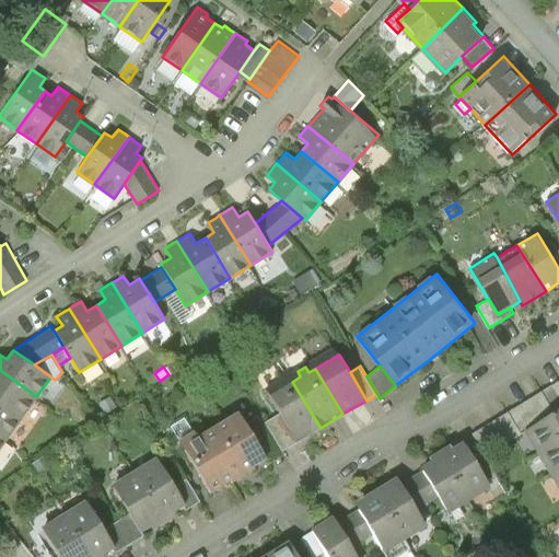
[(0,404),(20,419),(36,396),(0,370),(0,404)]
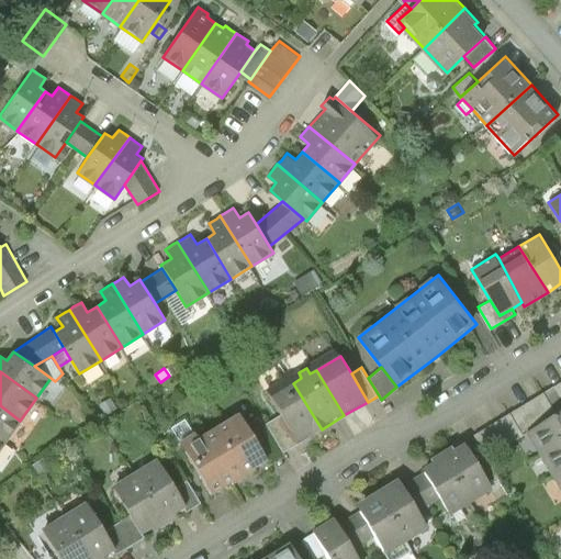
[(487,455),(526,432),(560,411),(560,380),(475,433),(485,451),(487,455)]
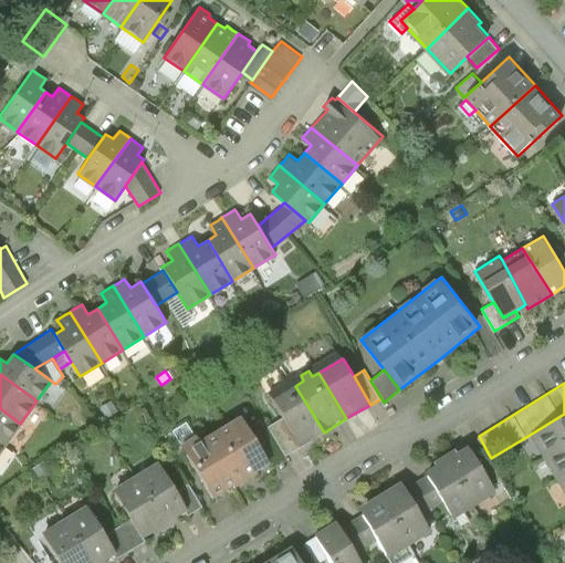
[(301,446),(324,433),(295,386),(272,399),(283,417),(301,446)]
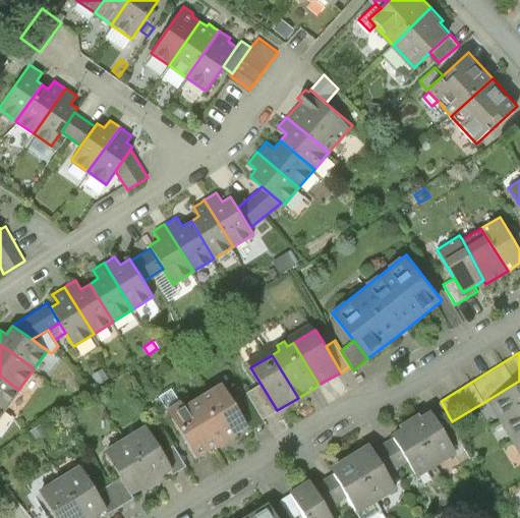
[(104,367),(93,375),(98,384),(109,377),(104,367)]
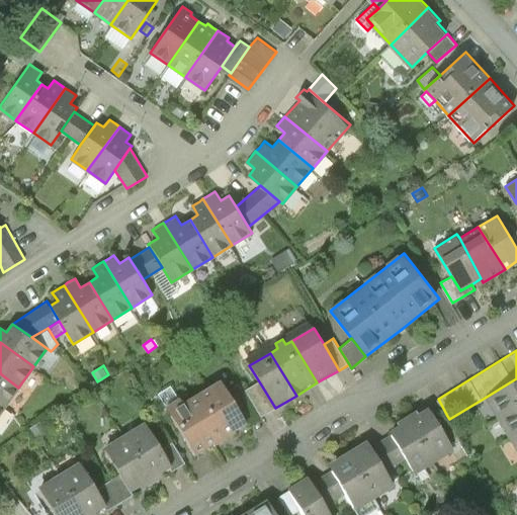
[(0,402),(5,406),(18,388),(0,373),(0,402)]
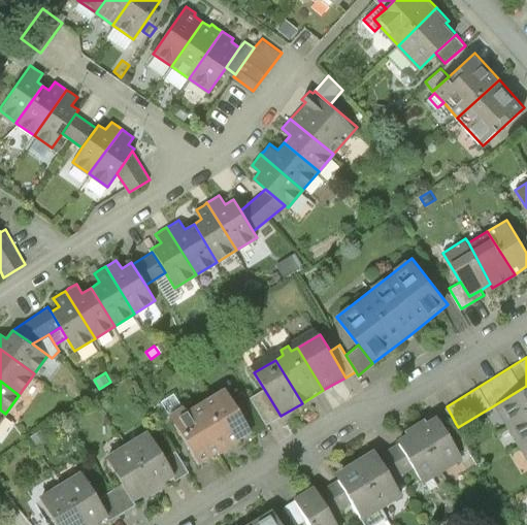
[(526,386),(494,405),(506,425),(526,413),(526,386)]
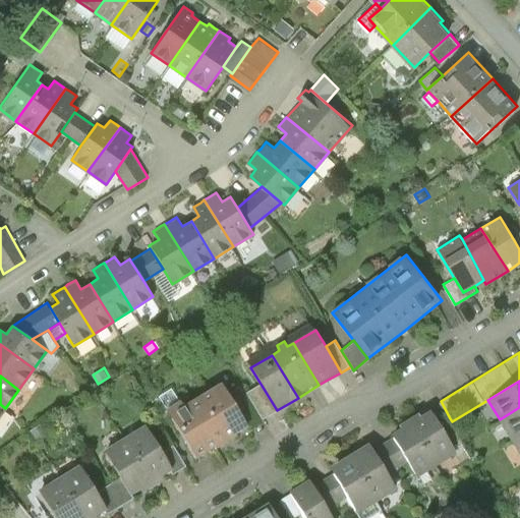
[(192,401),(219,445),(248,426),(233,400),(222,383),(192,401)]
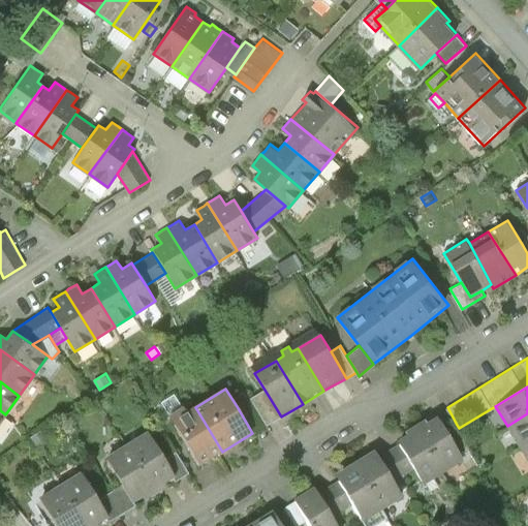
[(267,425),(281,416),(265,390),(250,398),(267,425)]
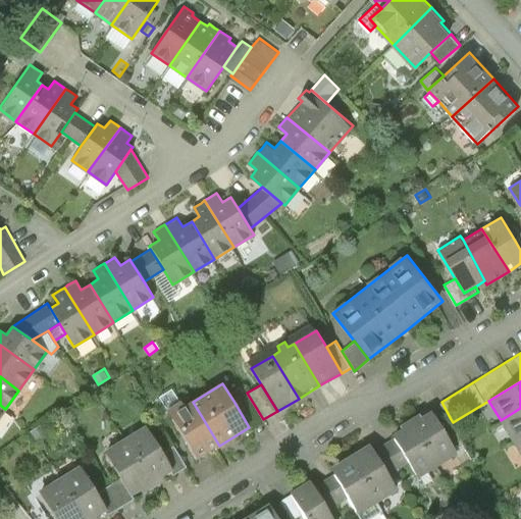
[(159,399),(165,410),(179,402),(173,391),(159,399)]
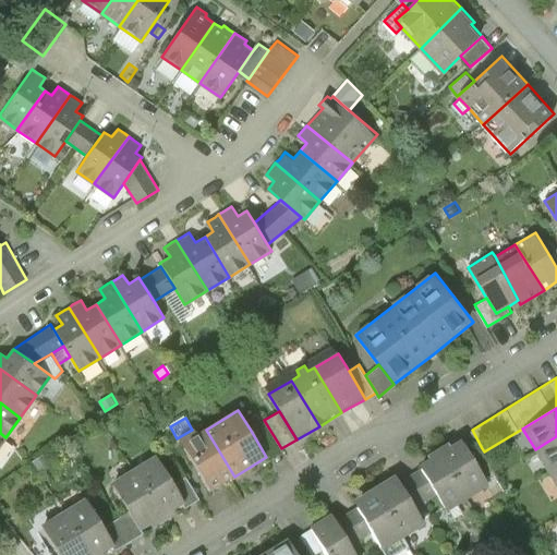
[(264,420),(250,429),(266,457),(269,460),(283,451),(281,448),(264,420)]
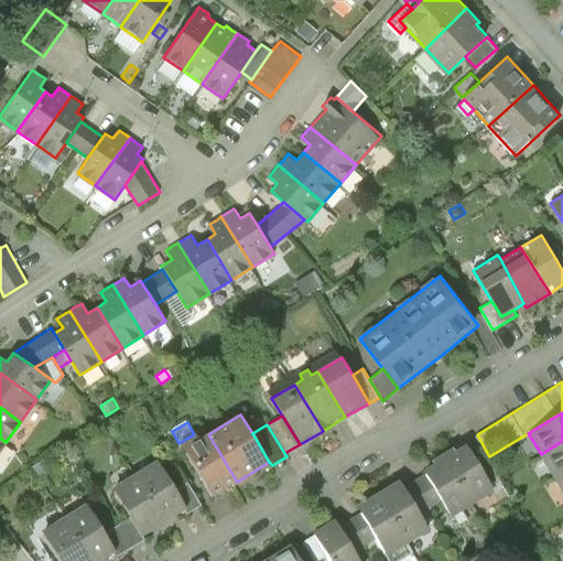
[(212,497),(237,482),(208,434),(198,441),(194,434),(179,443),(212,497)]
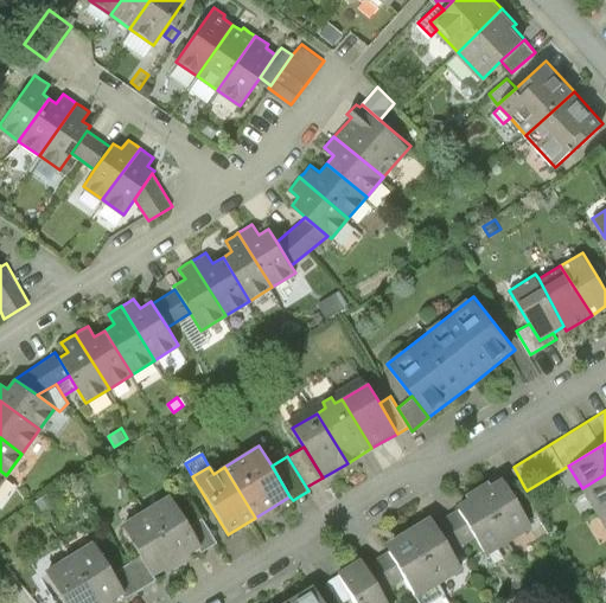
[(605,474),(582,488),(597,512),(605,506),(605,474)]
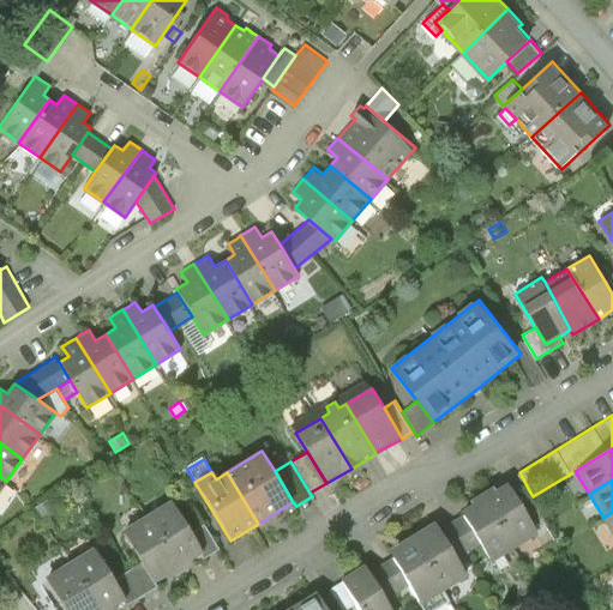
[(481,493),(514,547),(538,532),(532,523),(518,499),(509,483),(497,490),(494,485),(481,493)]
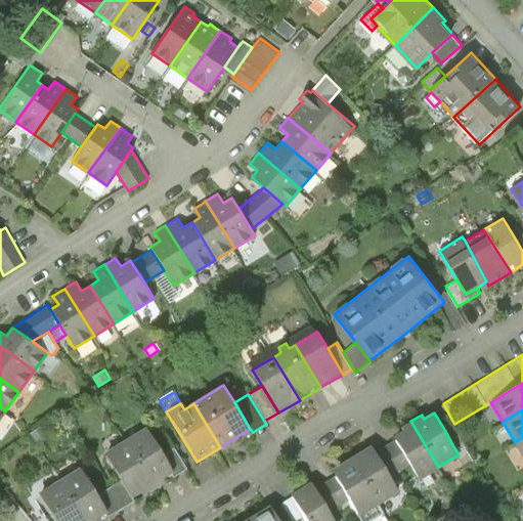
[(438,467),(410,421),(402,426),(404,430),(394,436),(397,440),(411,465),(420,478),(438,467)]
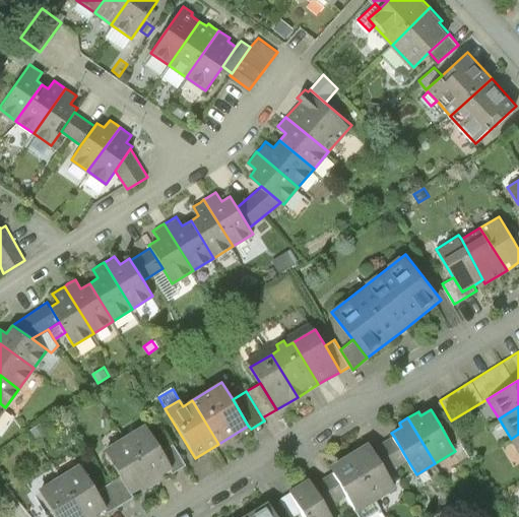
[(449,417),(439,423),(450,443),(460,437),(451,421),(449,417)]
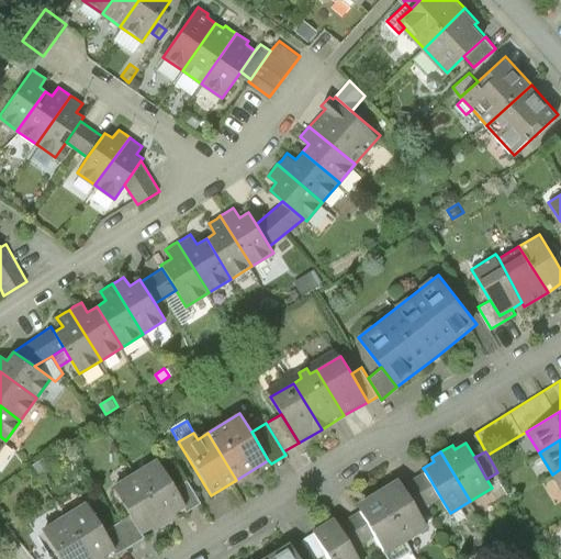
[(45,457),(32,465),(41,478),(53,470),(45,457)]
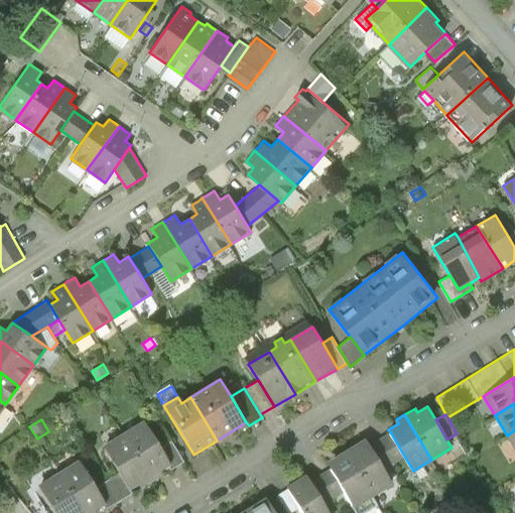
[(161,447),(144,420),(123,433),(151,482),(163,475),(160,471),(171,464),(161,447)]
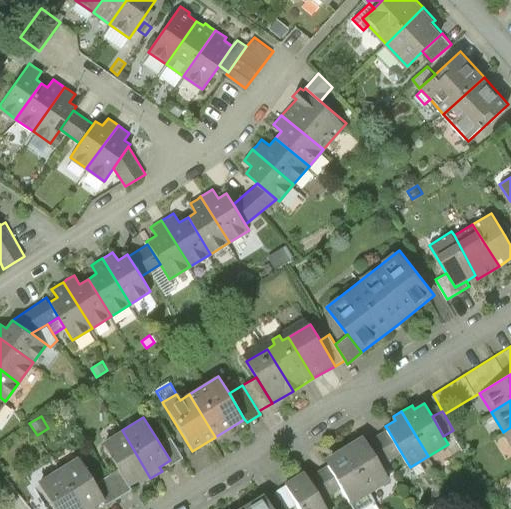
[(150,478),(122,430),(101,443),(117,469),(128,487),(138,481),(141,484),(150,478)]
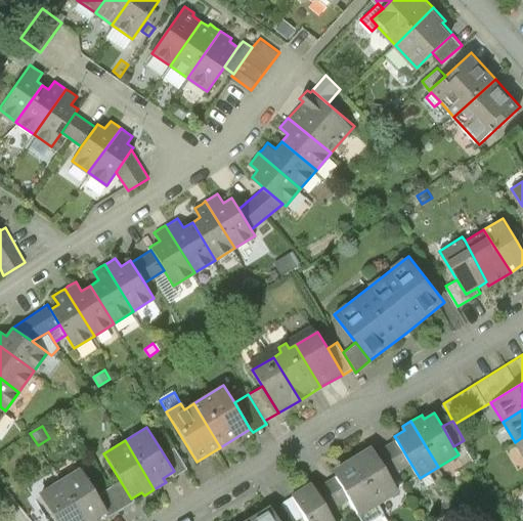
[(377,452),(391,477),(411,465),(397,440),(377,452)]
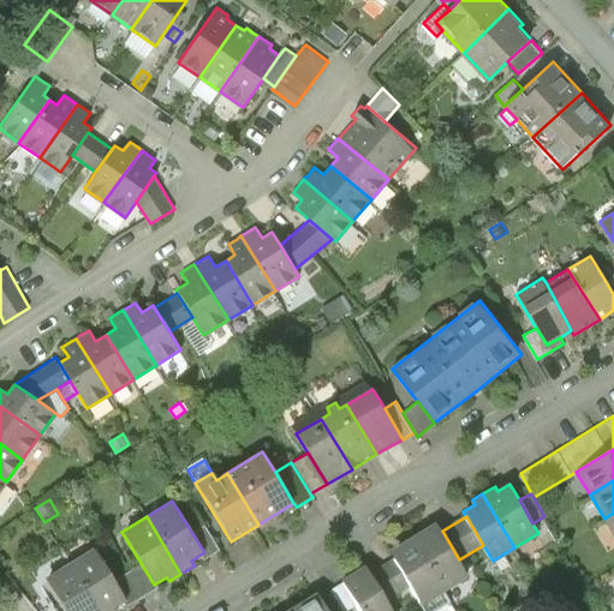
[(412,535),(446,591),(470,576),(459,559),(442,531),(436,521),(412,535)]
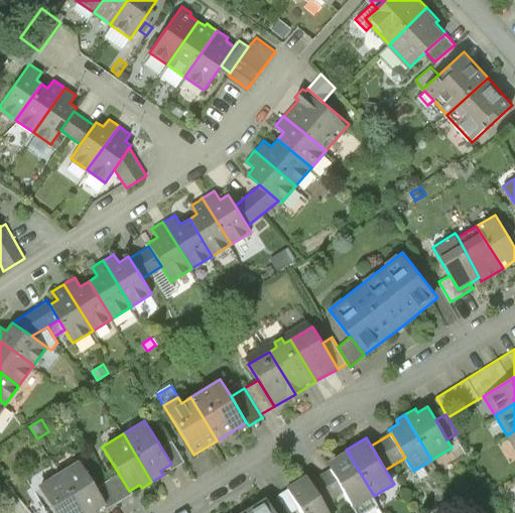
[(171,440),(161,447),(171,464),(173,467),(184,461),(171,440)]
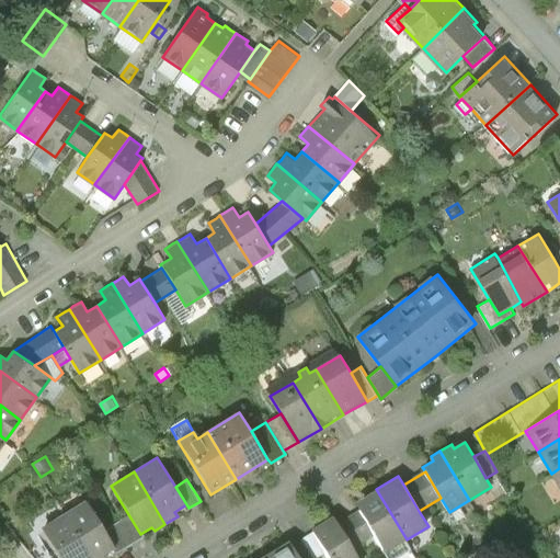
[(407,539),(376,489),(355,502),(358,509),(375,535),(386,553),(407,539)]
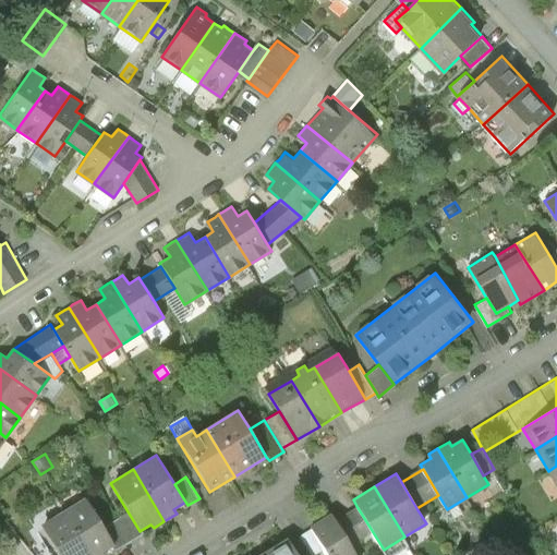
[(62,511),(87,554),(105,554),(104,553),(114,546),(103,527),(85,497),(62,511)]
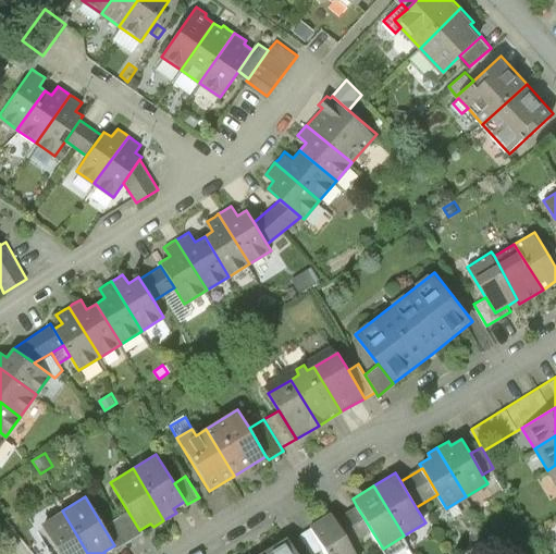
[(334,518),(350,544),(372,531),(356,505),(334,518)]
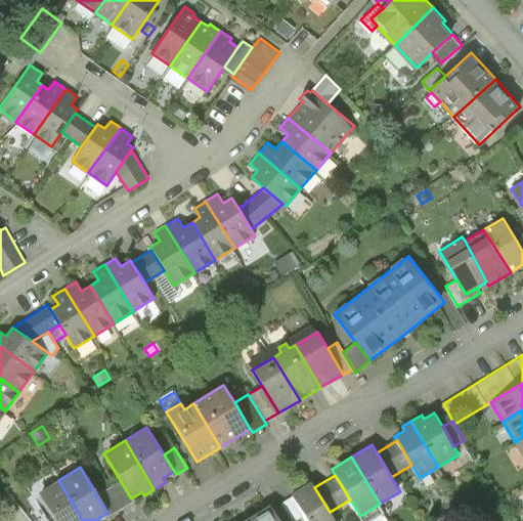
[(82,520),(58,480),(38,492),(55,520),(82,520)]
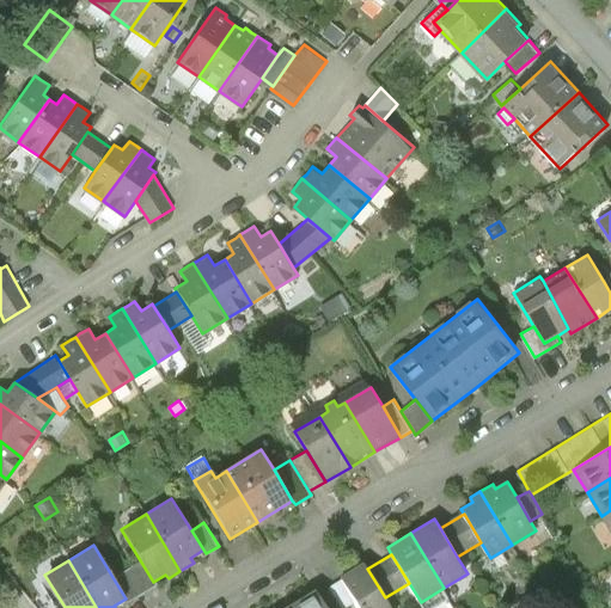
[(156,585),(153,582),(140,560),(127,569),(142,594),(156,585)]
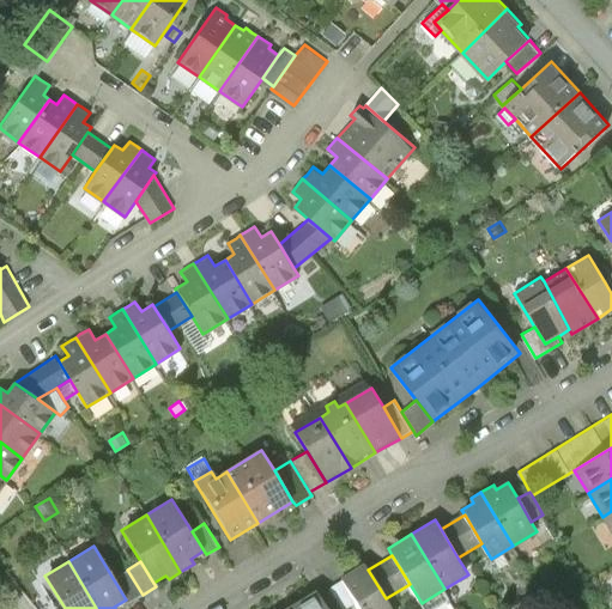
[(368,570),(364,564),(340,578),(358,608),(391,608),(386,598),(368,570)]
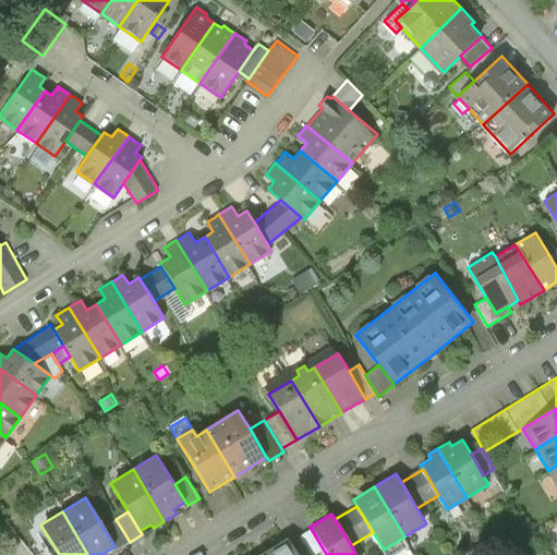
[(117,550),(130,542),(116,519),(103,527),(114,546),(117,550)]
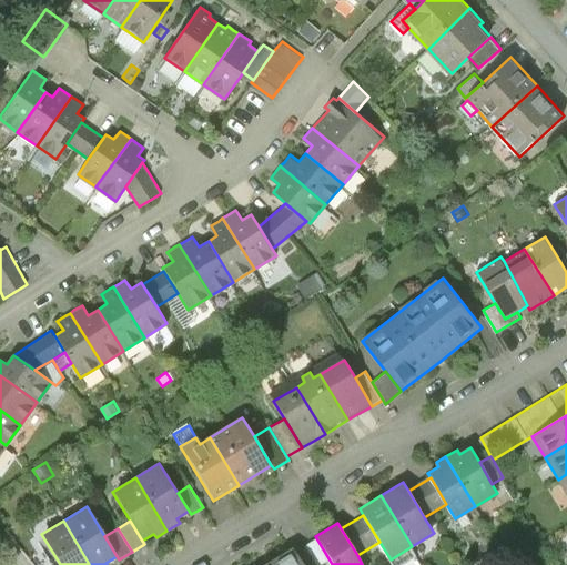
[(262,564),(302,564),(292,547),(262,564)]
